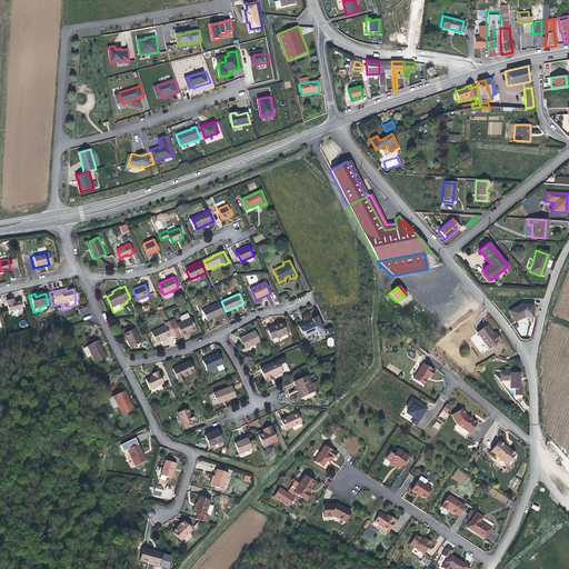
[(9,301),(2,302),(5,311),(18,309),(17,301),(10,303),(9,301)]
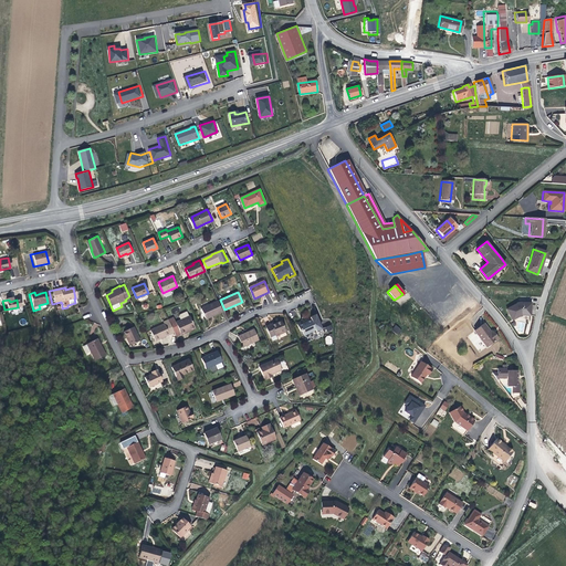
[(215,316),(223,312),(218,301),(202,307),(206,317),(213,314),(215,316)]
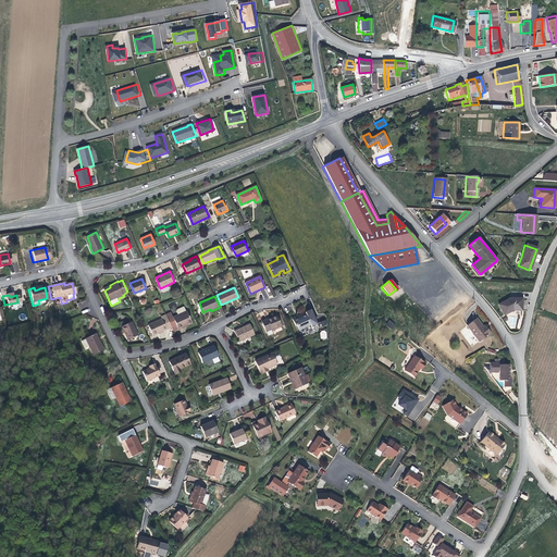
[(512,309),(521,309),(521,297),(510,297),(498,302),(504,313),(512,309)]
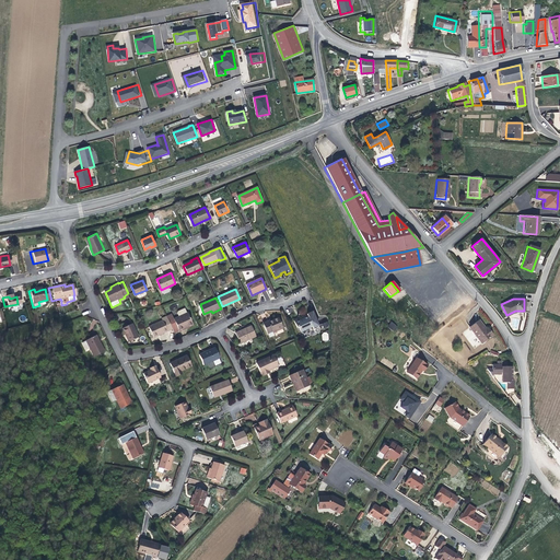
[(176,312),(178,316),(174,318),(179,329),(179,330),(183,329),(182,327),(193,323),(188,312),(187,312),(185,307),(178,310),(176,311),(176,312)]
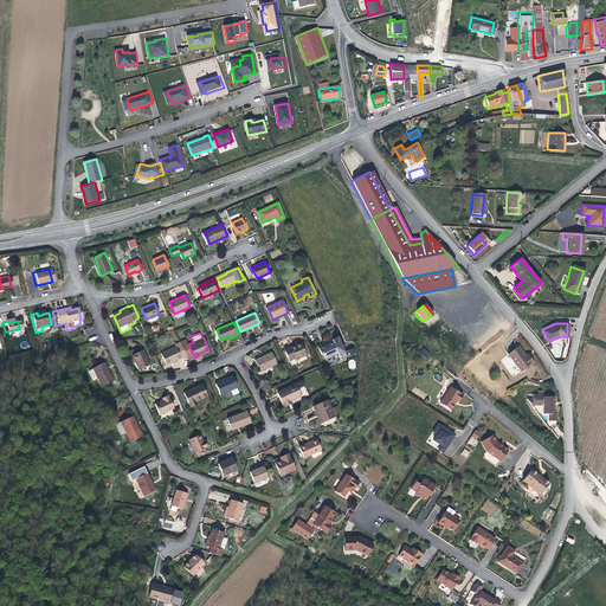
[(348,356),(339,336),(333,339),(334,342),(326,346),(324,342),(318,345),(322,354),(324,353),(327,358),(339,353),(342,359),(348,356)]
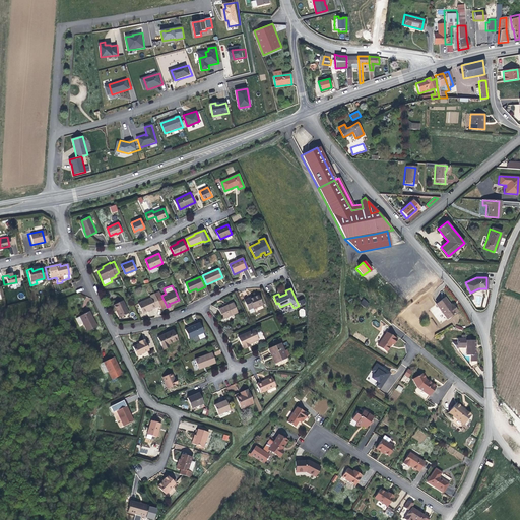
[(155,294),(160,305),(161,308),(167,306),(161,296),(159,291),(155,294)]
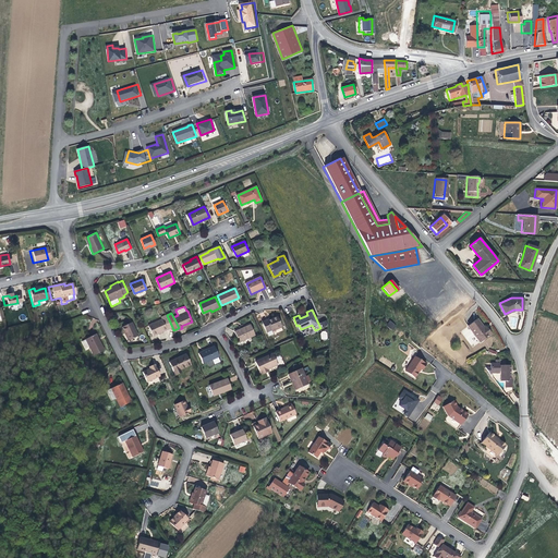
[(167,315),(167,314),(162,316),(162,318),(148,325),(153,336),(172,327),(167,315)]
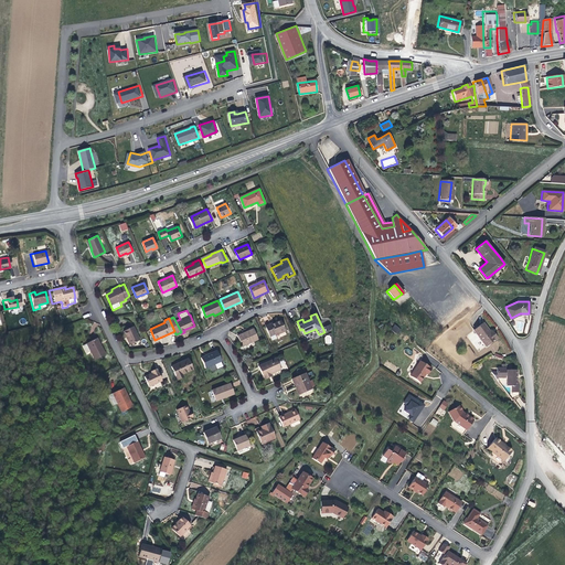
[(276,336),(286,331),(281,321),(272,326),(272,323),(266,326),(272,336),(276,333),(276,336)]
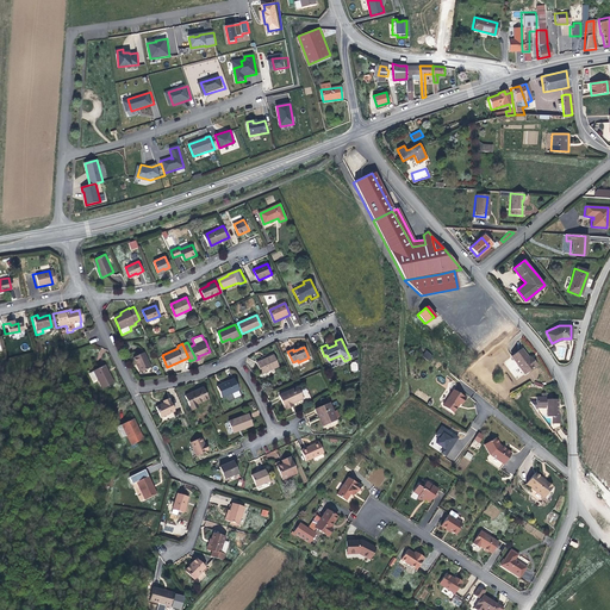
[(531,360),(529,358),(522,348),(512,355),(526,373),(537,365),(534,359),(531,360)]
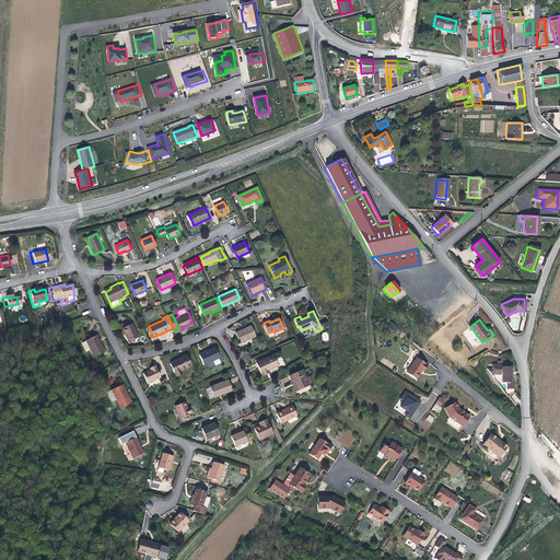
[(129,342),(139,338),(132,323),(123,328),(129,342)]
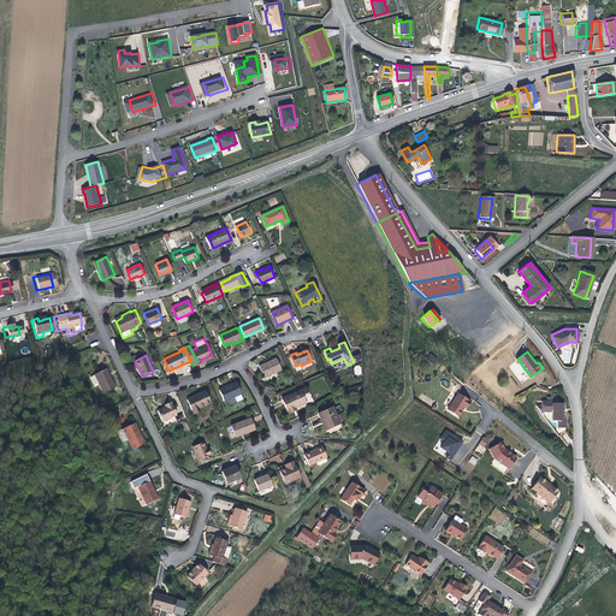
[(266,377),(277,372),(272,360),(260,365),(266,377)]
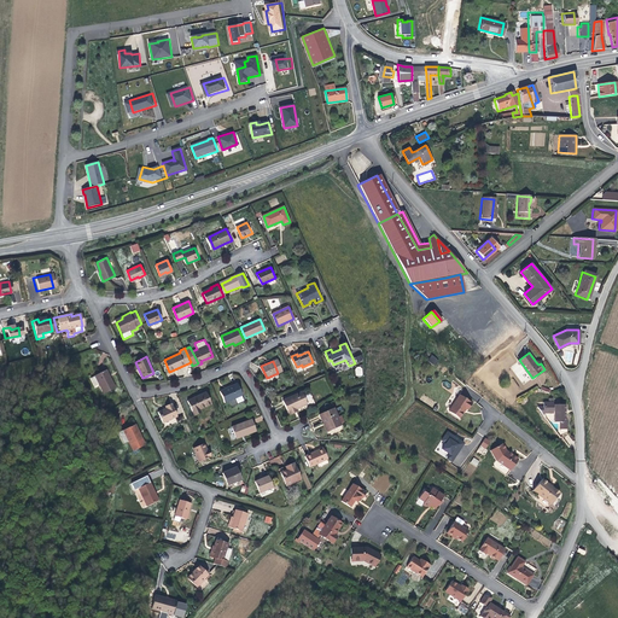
[(511,368),(517,377),(525,369),(518,362),(511,368)]
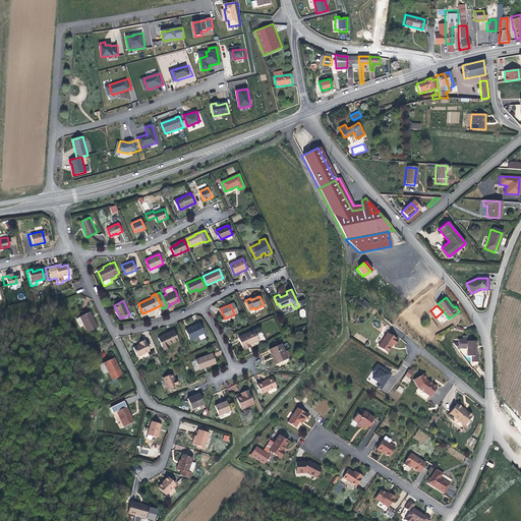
[(92,319),(88,312),(75,317),(79,326),(83,324),(88,332),(97,327),(93,319),(92,319)]
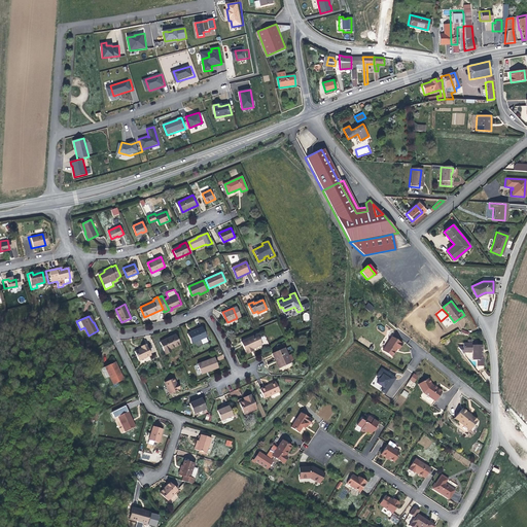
[(191,342),(206,336),(202,326),(187,332),(191,342)]
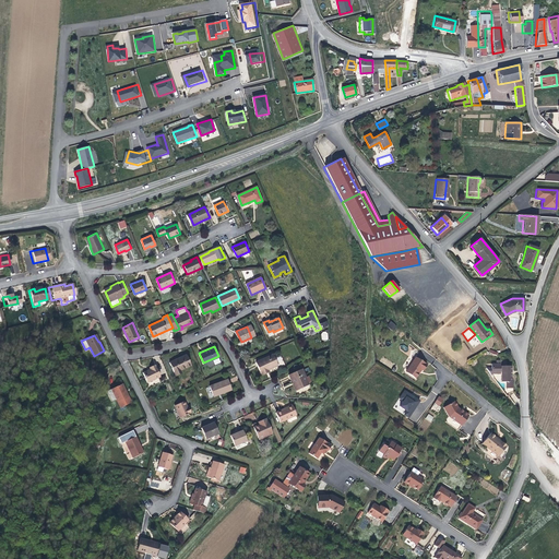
[(268,369),(278,365),(274,352),(258,359),(263,373),(269,371),(268,369)]
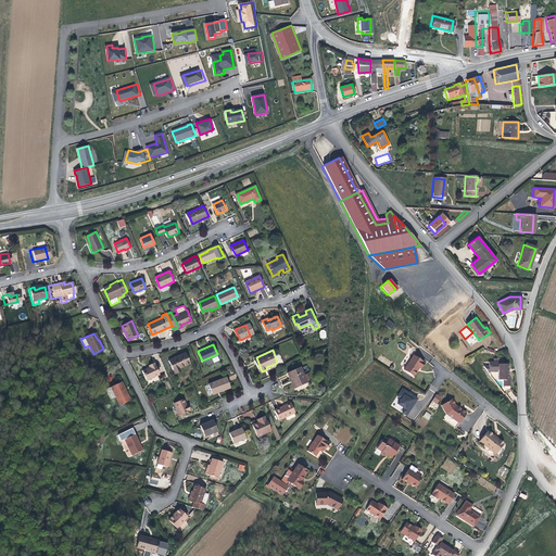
[(179,368),(190,364),(185,353),(168,361),(175,374),(180,371),(179,368)]
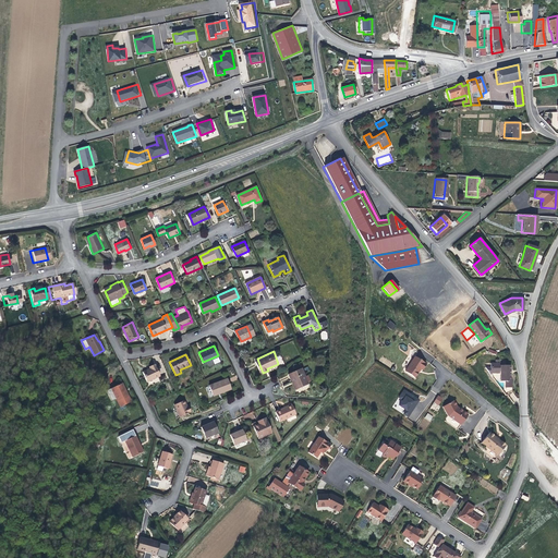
[(405,368),(414,376),(421,368),(423,370),(426,364),(416,355),(405,368)]
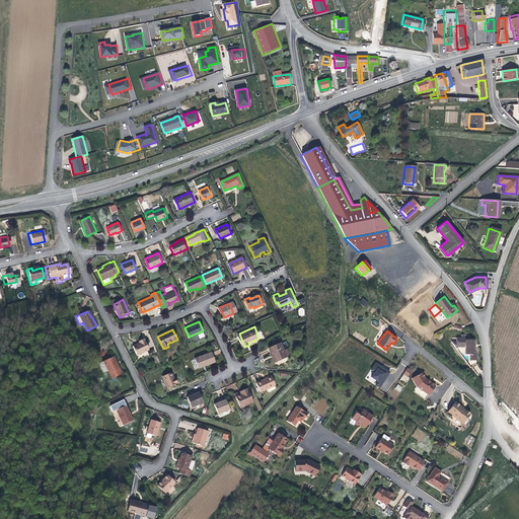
[(454,341),(449,341),(453,347),(460,347),(460,346),(463,346),(463,345),(465,346),(464,346),(464,354),(468,355),(468,362),(465,362),(468,367),(475,365),(474,364),(475,354),(473,354),(473,350),(474,340),(464,340),(464,338),(463,338),(463,334),(459,334),(459,338),(455,338),(454,341)]
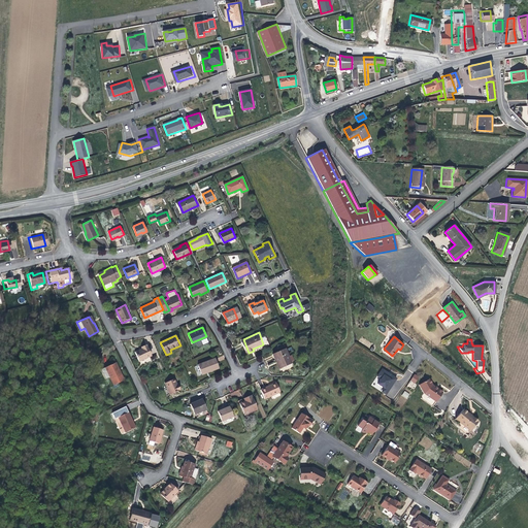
[(140,361),(152,356),(146,344),(141,348),(142,350),(135,352),(140,361)]
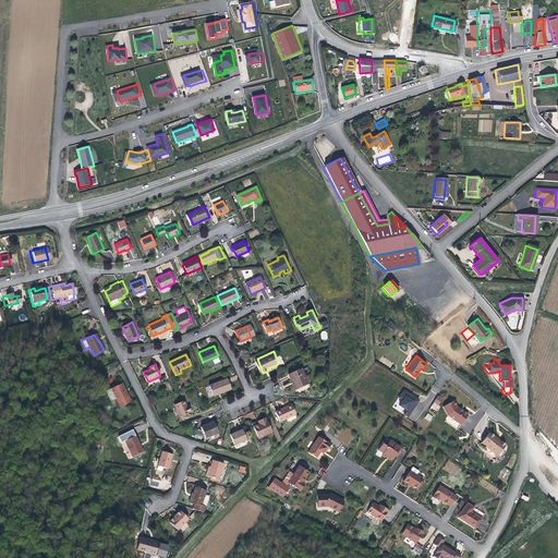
[(296,389),(307,384),(301,368),(289,374),(292,383),(293,381),(296,389)]
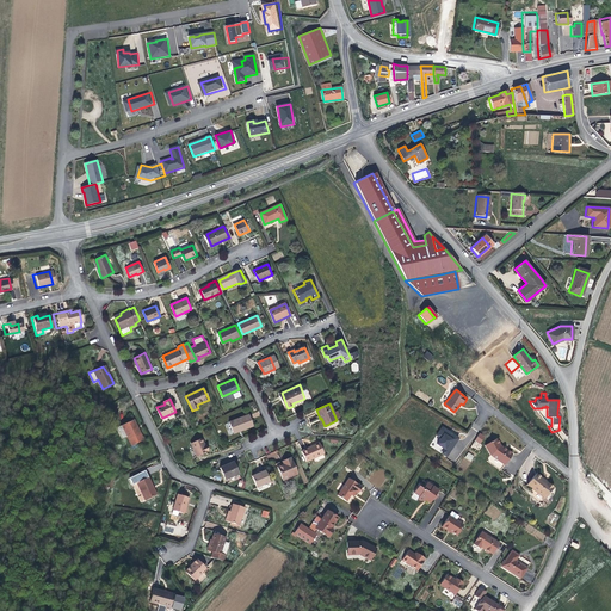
[(534,408),(548,426),(551,426),(551,418),(547,417),(547,407),(548,407),(545,406),(545,407),(542,407),(542,408),(534,408)]
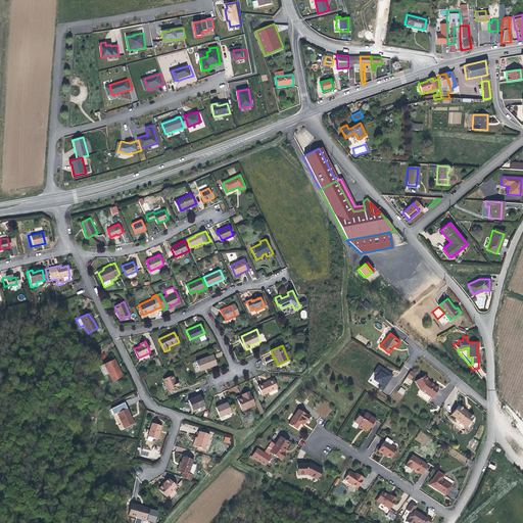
[(202,369),(203,372),(215,367),(210,357),(193,364),(196,372),(202,369)]
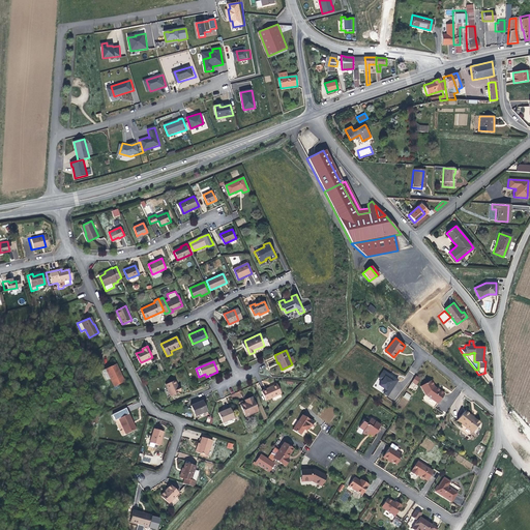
[(119,373),(115,364),(107,369),(115,386),(125,381),(121,372),(119,373)]
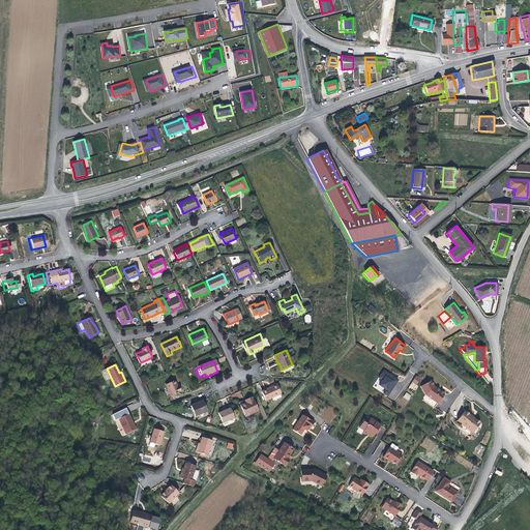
[(400,380),(384,370),(378,378),(382,380),(379,385),(386,390),(384,393),(388,396),(400,380)]
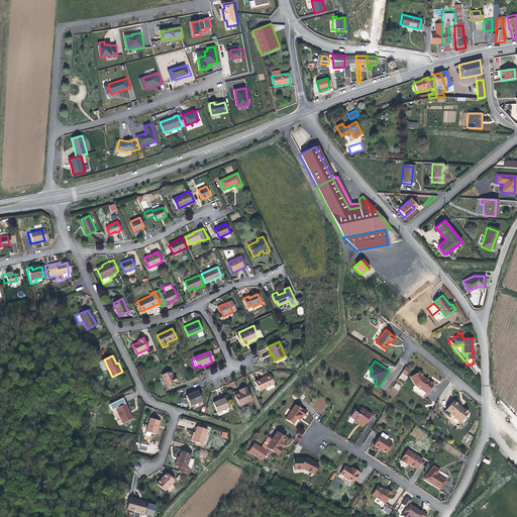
[(165,388),(176,383),(174,377),(172,378),(170,372),(160,376),(165,388)]
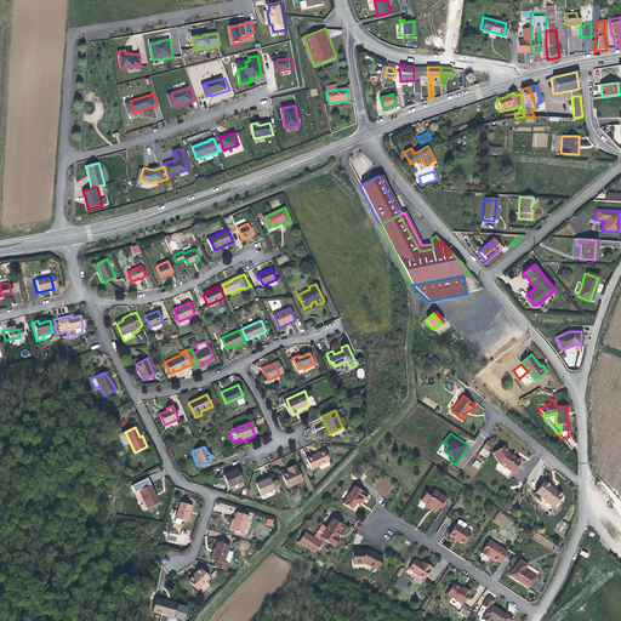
[(500,462),(513,472),(520,461),(510,454),(506,446),(494,453),(500,462)]
